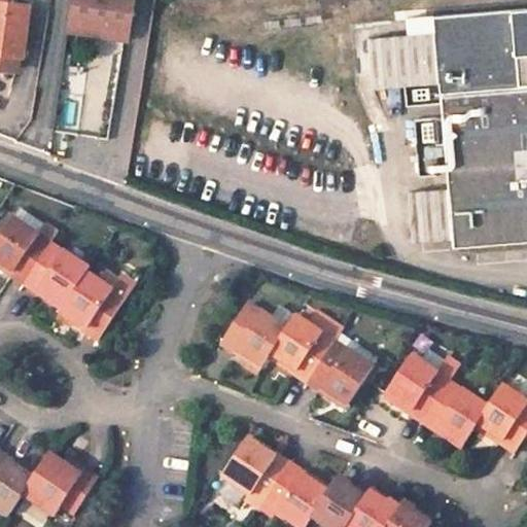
[(31,5),(0,0),(0,51),(24,56),(31,5)]
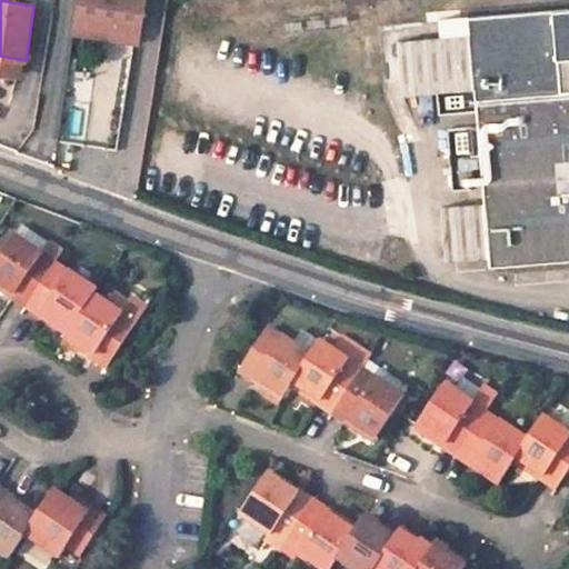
[(140,0),(78,0),(76,17),(137,27),(140,0)]
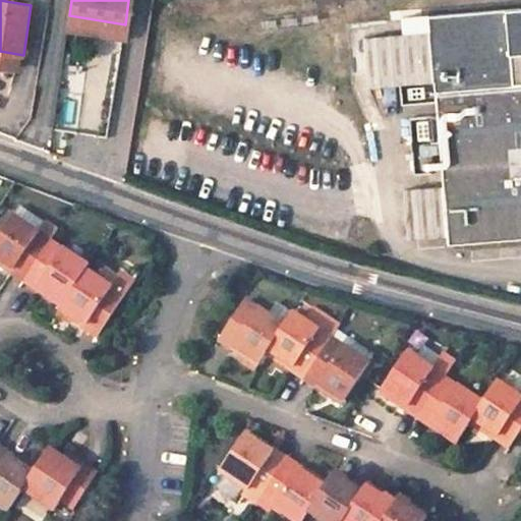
[(520,10),(430,18),(431,35),(365,40),(369,89),(436,83),(438,117),(431,115),(410,116),(414,173),(436,171),(442,168),(444,185),(404,188),(408,237),(447,233),(448,243),(520,237),(520,10)]
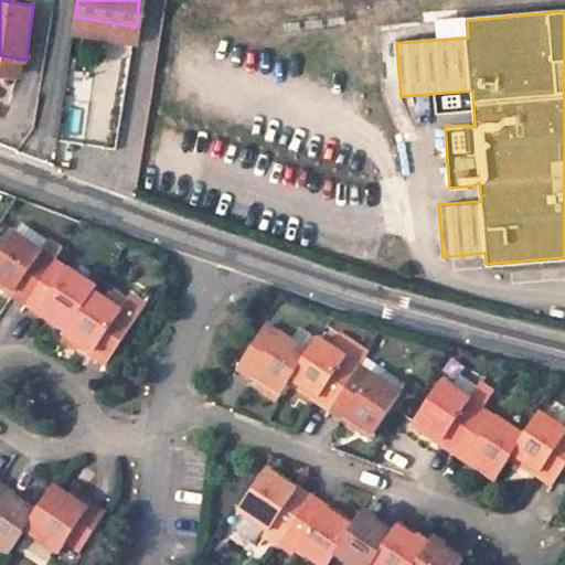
[(75,17),(73,31),(134,41),(136,27),(75,17)]
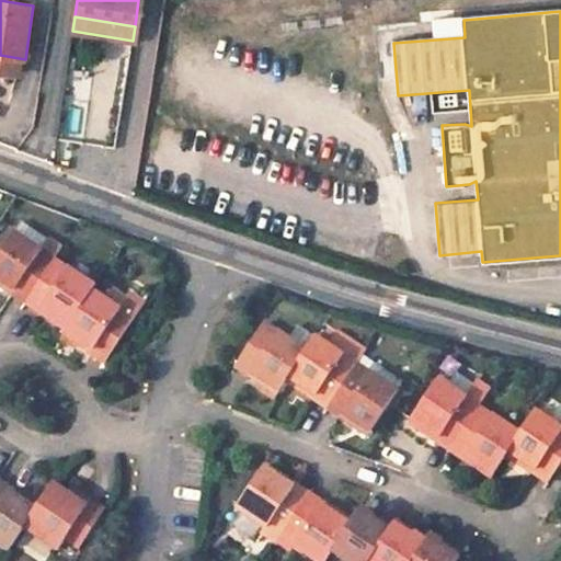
[(0,253),(0,283),(26,300),(52,263),(37,253),(47,238),(22,220),(0,253)]
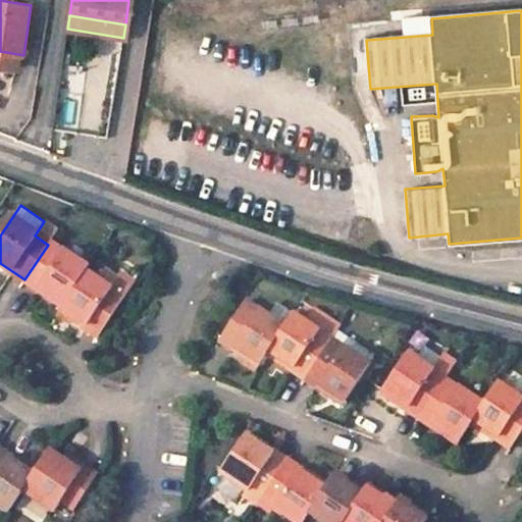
[(88,265),(63,249),(60,253),(48,245),(24,279),(61,304),(86,268),(88,265)]
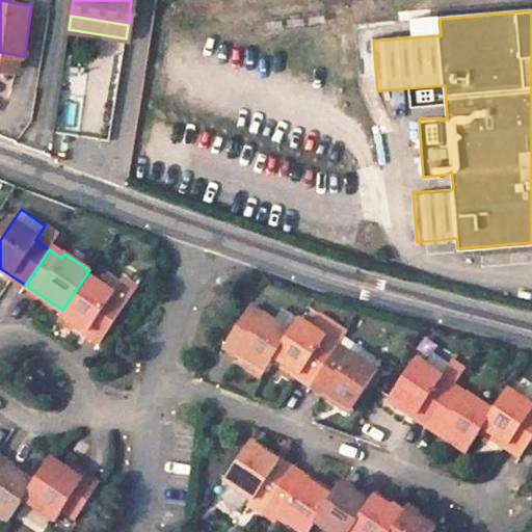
[(113,291),(87,273),(62,310),(59,315),(99,342),(135,288),(122,278),(113,291)]
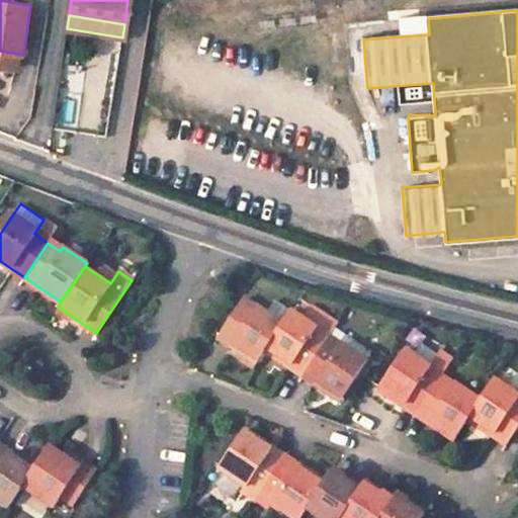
[(266,315),(255,307),(251,313),(238,303),(216,336),(256,363),(264,351),(281,325),(266,315)]
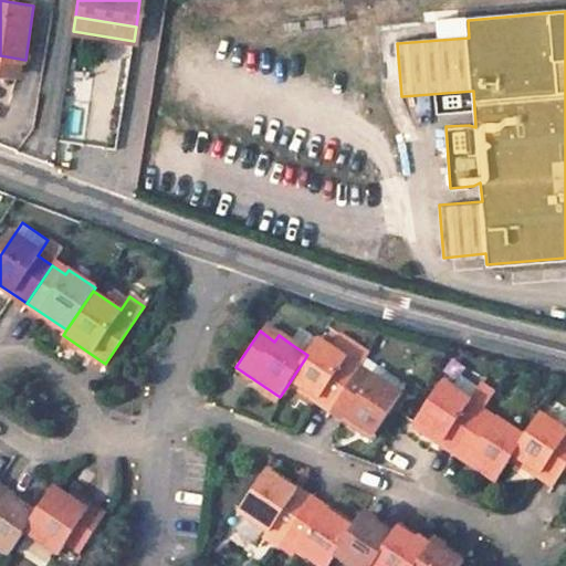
[(291,344),(307,355),(315,344),(299,332),(291,344)]
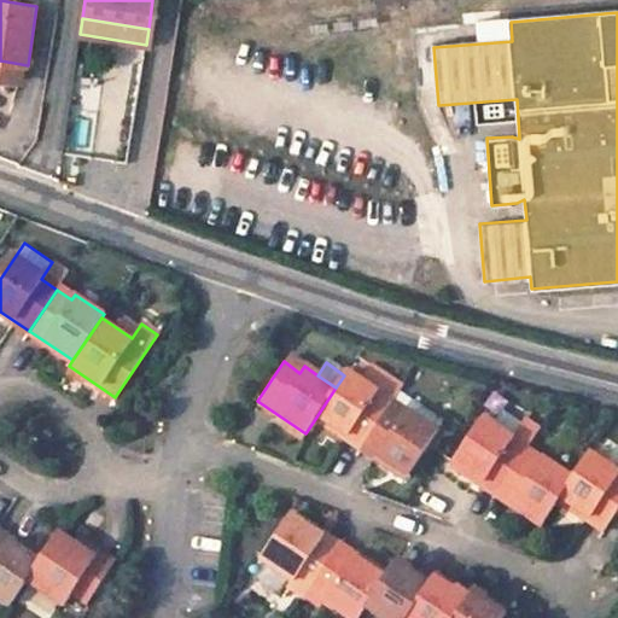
[(360,383),(374,392),(386,373),(372,363),(360,383)]
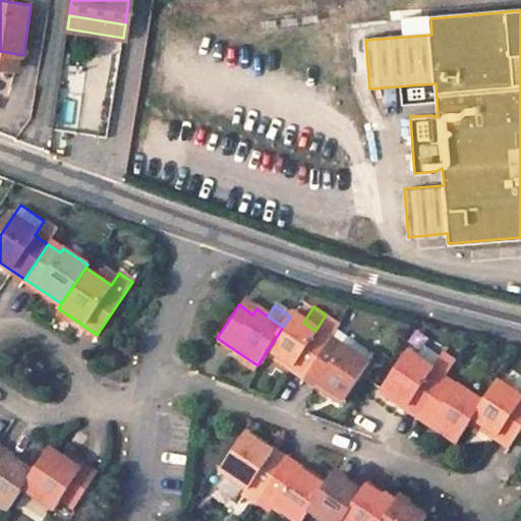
[(266,353),(303,378),(327,342),(334,331),(339,323),(326,314),(315,331),(303,323),(292,313),(290,316),(283,327),(266,353)]
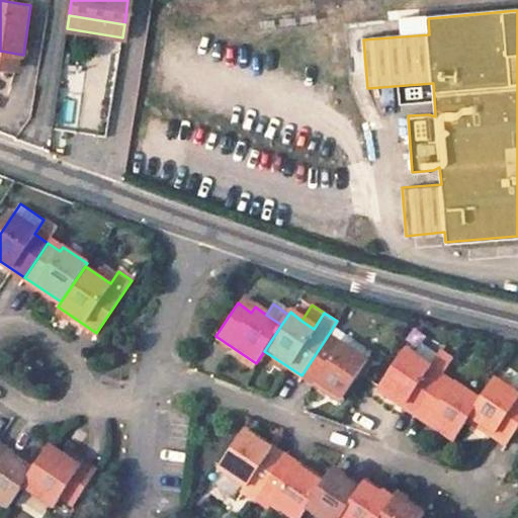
[(371,355),(332,329),(325,340),(336,348),(338,344),(365,363),(371,355)]
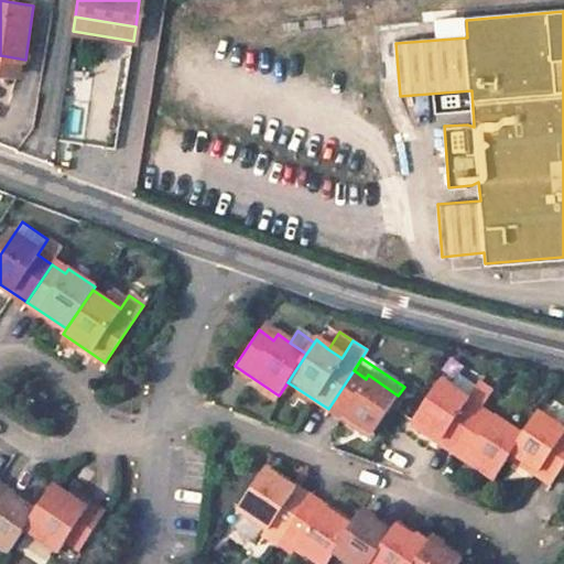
[(328,409),(370,436),(398,396),(368,375),(366,379),(354,370),(328,409)]
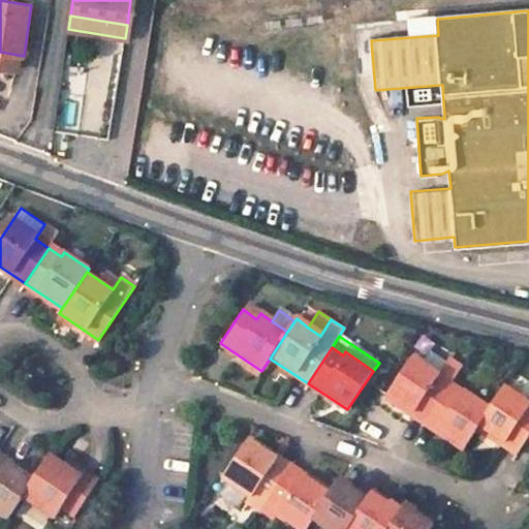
[(448,385),(436,377),(439,373),(413,355),(386,397),(424,422),(448,385)]
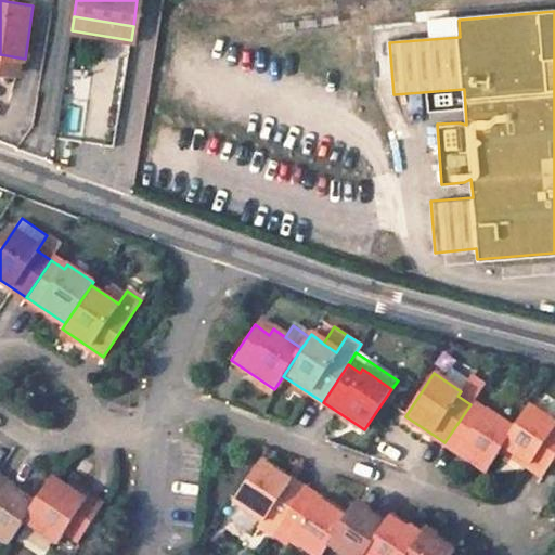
[(514,428),(485,408),(481,412),(470,404),(444,442),(485,470),(500,449),(514,428)]
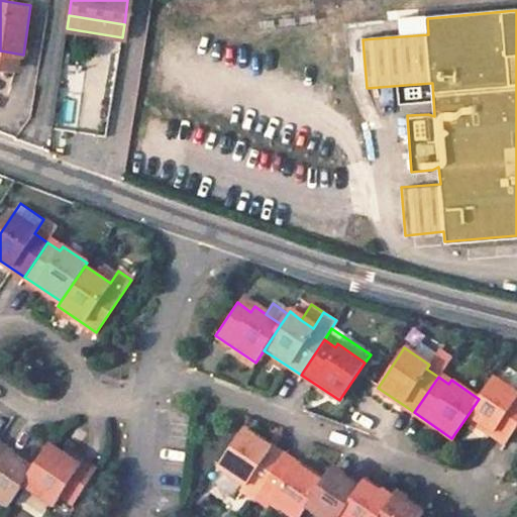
[(516,422),(516,402),(515,401),(516,397),(492,380),(479,399),(466,418),(503,443),(513,428),(516,422)]
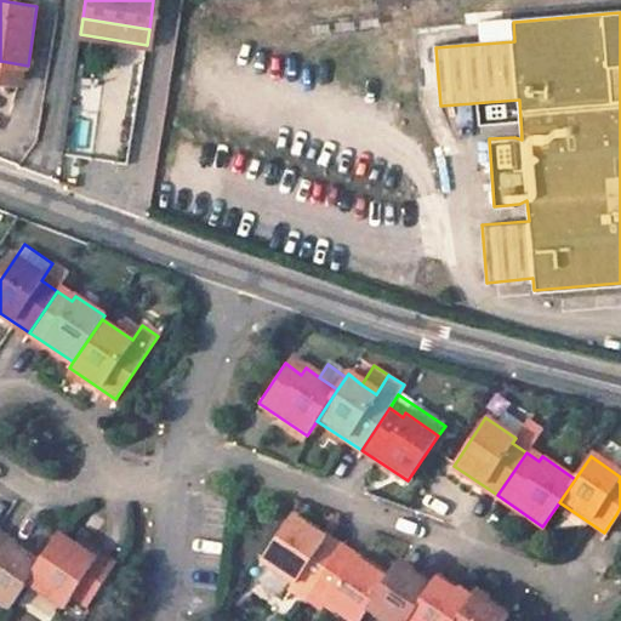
[(339,547),(292,514),(262,559),(294,582),(297,577),(312,587),(339,547)]
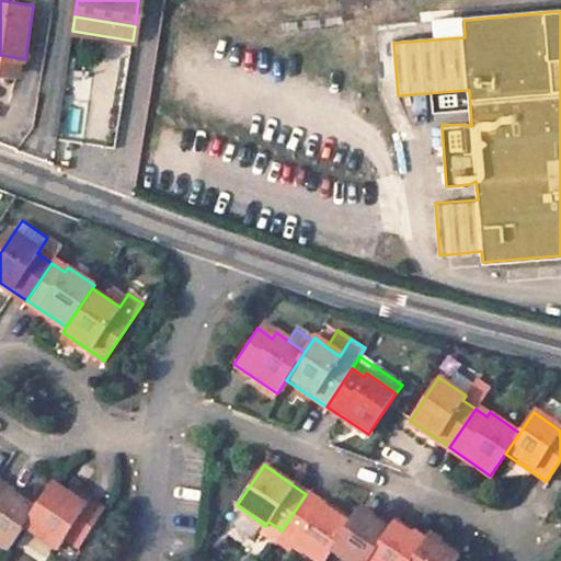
[(0,544),(8,549),(23,526),(36,506),(0,481),(0,544)]
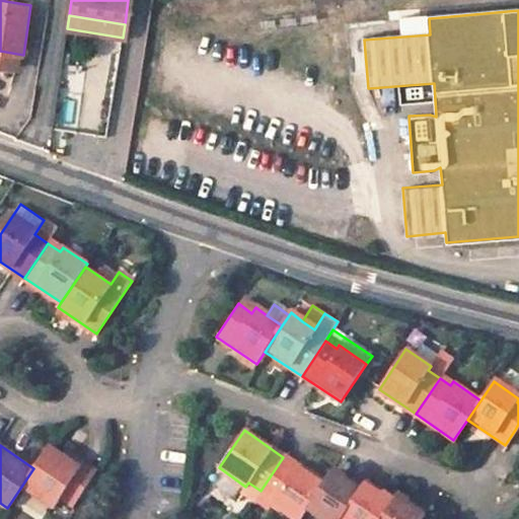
[(21,487),(54,508),(61,499),(72,507),(89,482),(77,473),(79,468),(48,447),(33,468),(21,487)]
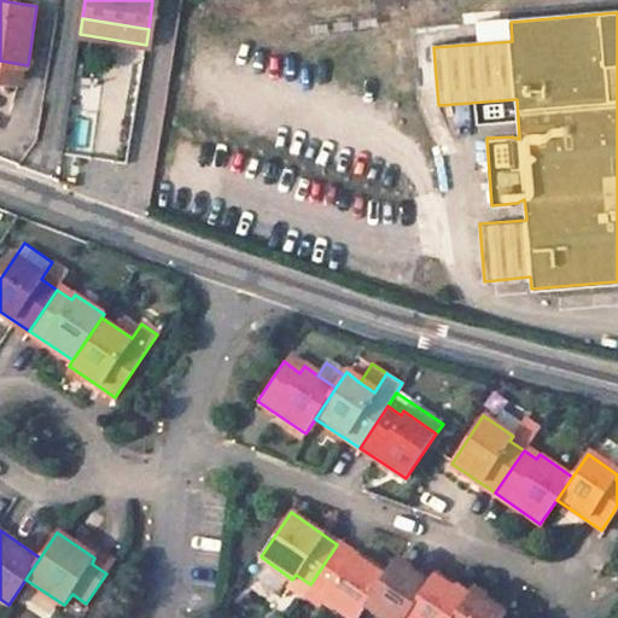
[(310,584),(326,594),(324,599),(353,617),(356,617),(365,607),(385,576),(337,544),(310,584)]
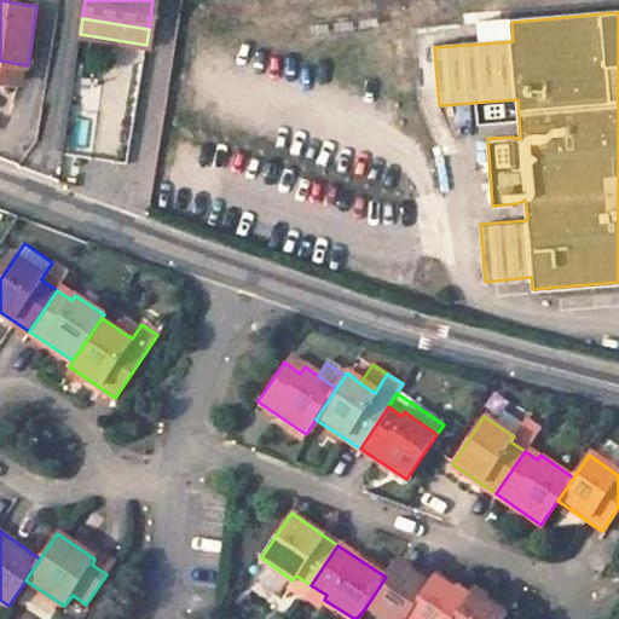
[(404,618),(428,583),(395,562),(386,577),(365,608),(381,618),(404,618)]
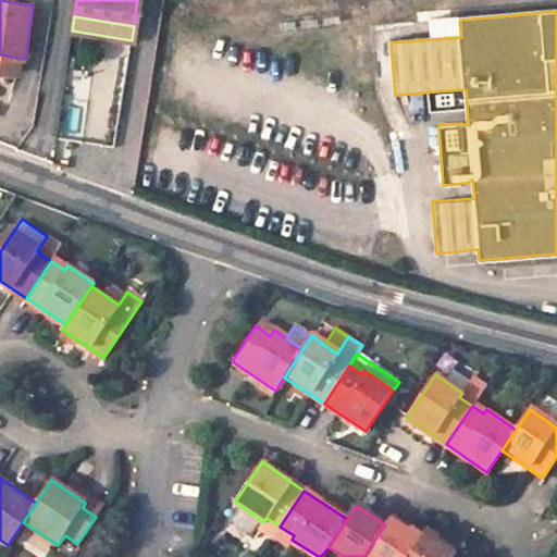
[(407,556),(420,539),(390,518),(385,524),(363,556),(407,556)]
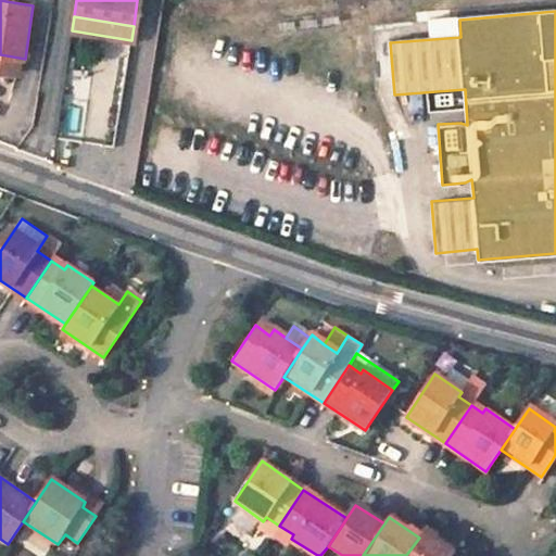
[(406,555),(447,555),(452,550),(424,531),(419,538),(406,555)]
